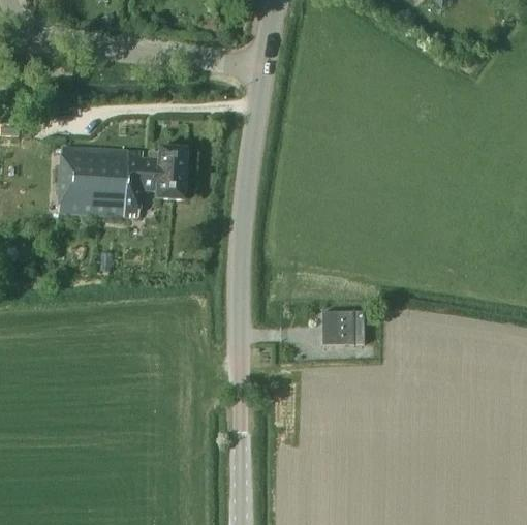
[(117,18),(112,10),(103,16),(110,24),(117,18)]
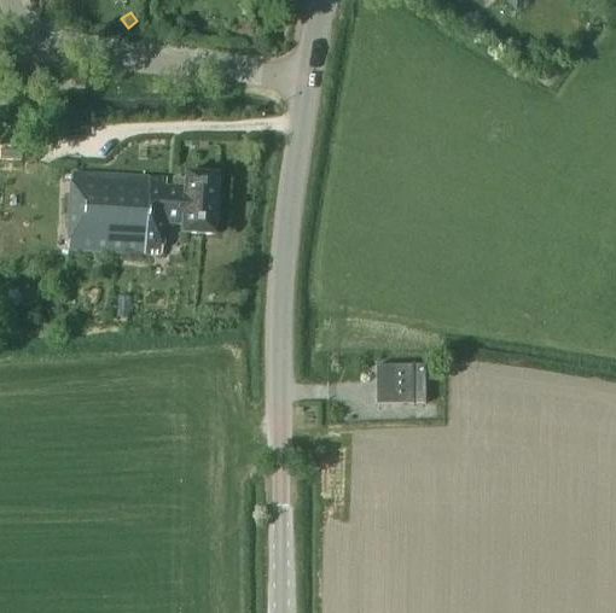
[(48,80),(50,64),(33,63),(32,77),(48,80)]
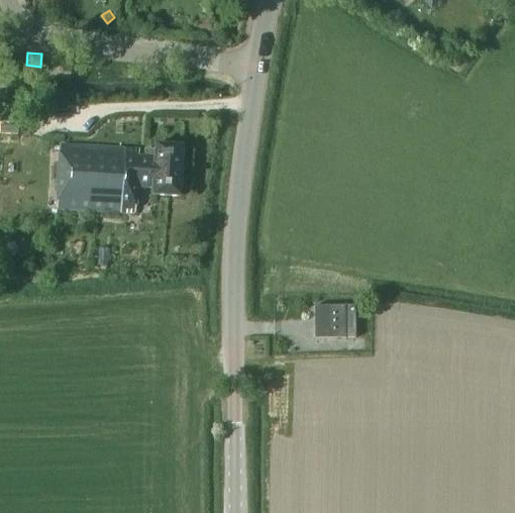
[(182,194),(182,183),(184,143),(157,141),(157,147),(62,141),(58,205),(137,210),(138,184),(153,185),(153,192),(182,194)]
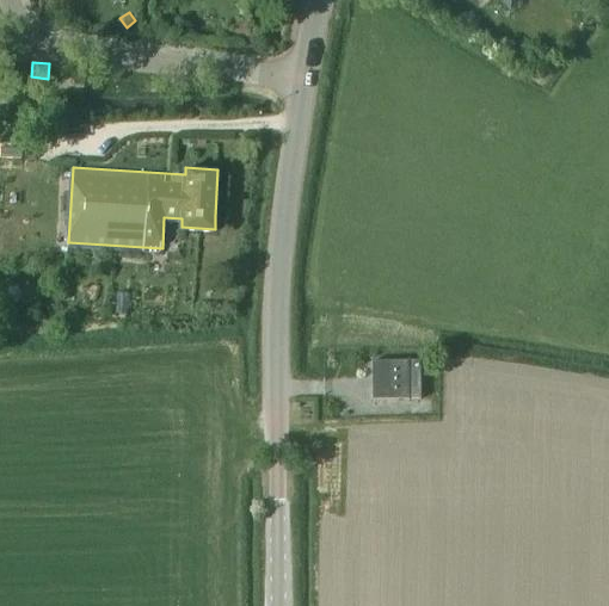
[(374,396),(422,396),(422,358),(373,358),(374,396)]
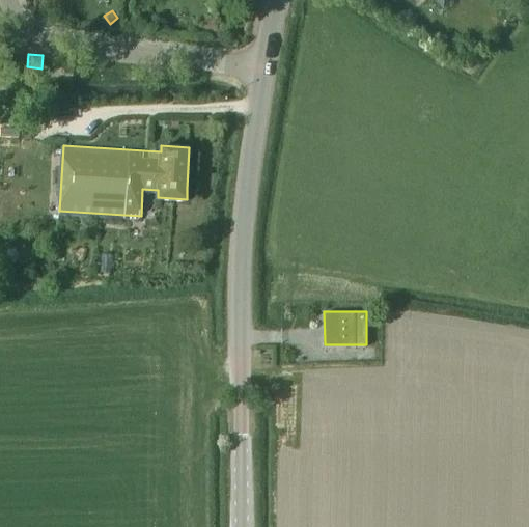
All buildings are outlined.
